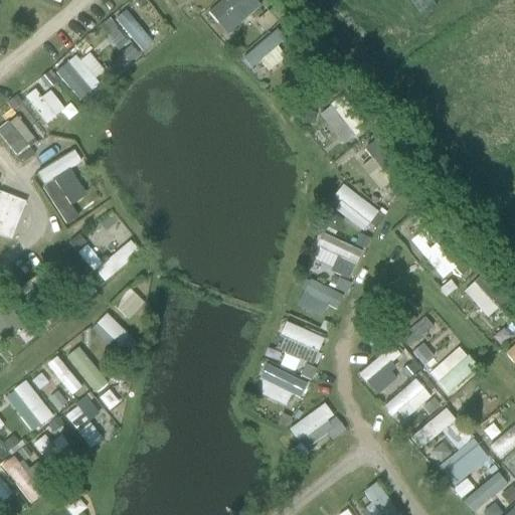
[(143,0),(134,0),(133,2),(139,8),(145,2),(143,0)]
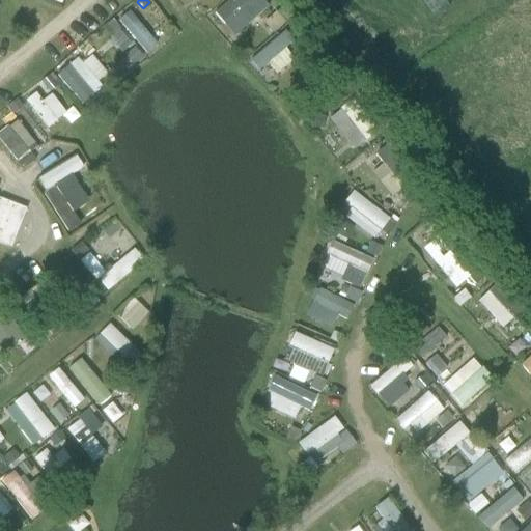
[(236,35),(267,8),(258,0),(224,0),(214,10),(236,35)]
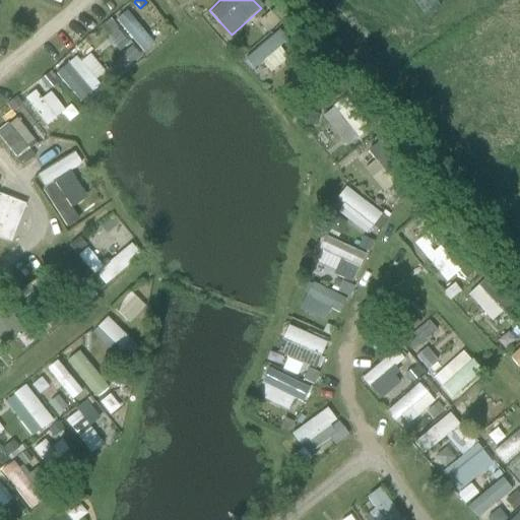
[(270,13),(258,23),(268,35),(279,23),(270,13)]
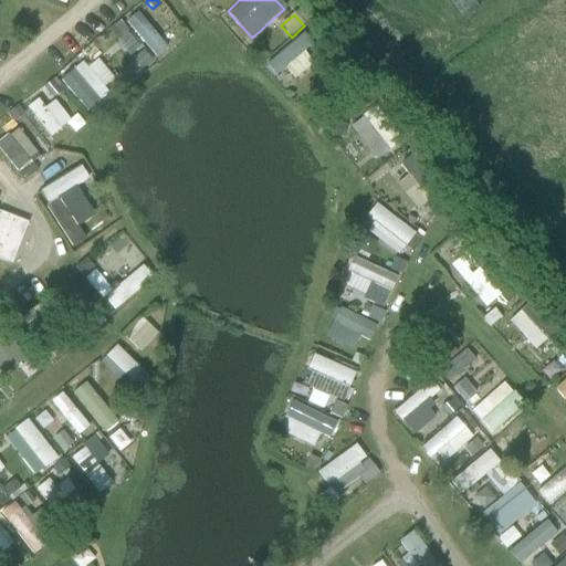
[(118,22),(112,28),(119,39),(126,33),(118,22)]
